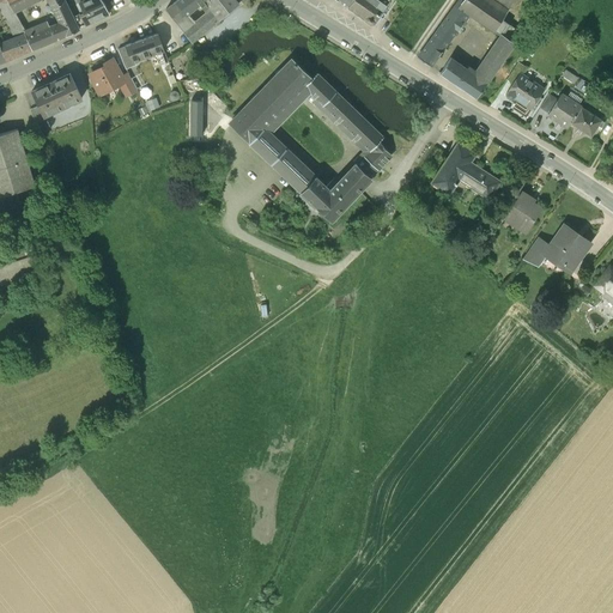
[(13,12),(7,0),(0,0),(0,8),(11,29),(12,29),(17,37),(25,35),(13,12)]
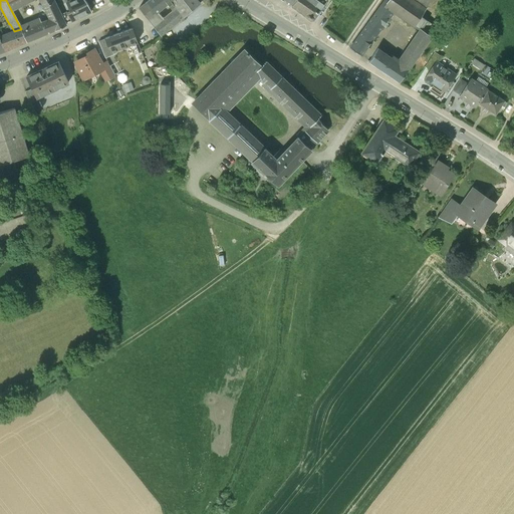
[(6,0),(11,10),(16,7),(29,0),(6,0)]
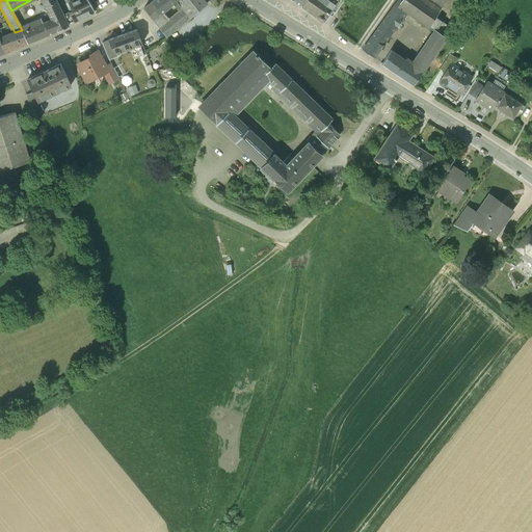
[(63,15),(55,0),(41,0),(51,20),(57,31),(69,25),(63,15)]
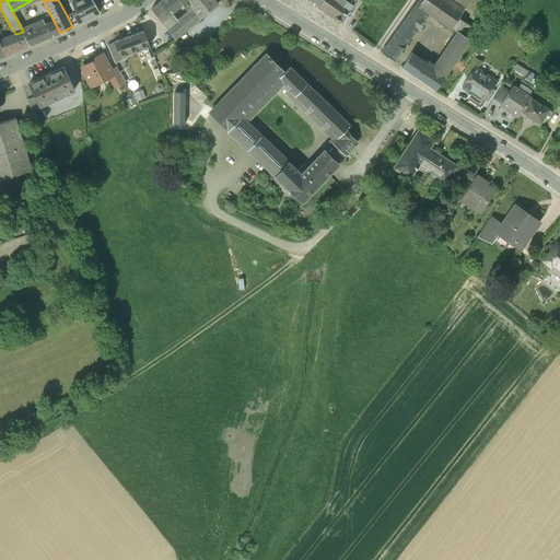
[(76,0),(72,2),(76,10),(67,15),(71,25),(100,11),(92,0),(76,0)]
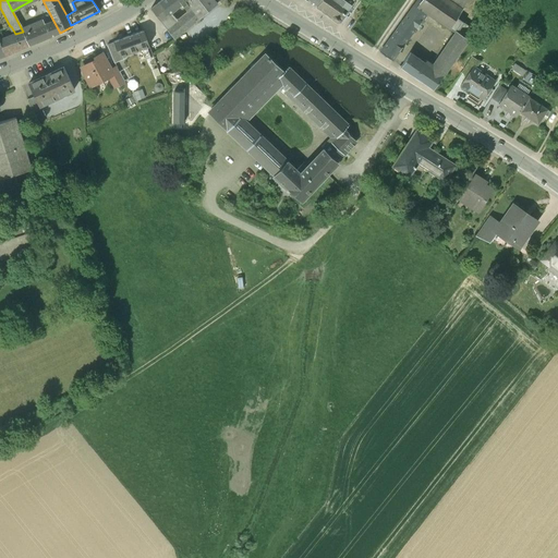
[(160,0),(150,8),(160,21),(171,12),(182,3),(185,0),(160,0)]
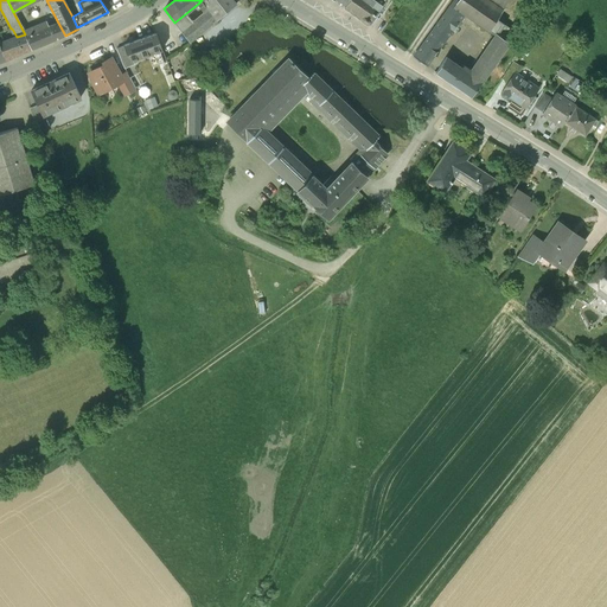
[(234,0),(202,0),(208,8),(204,12),(198,4),(186,13),(192,21),(181,31),(190,42),(236,2),(234,0)]
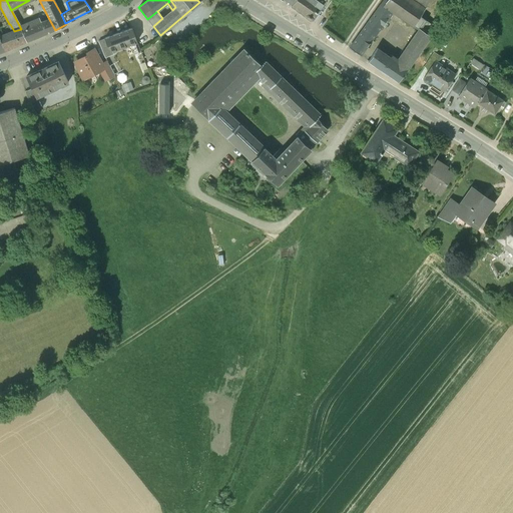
[(175,7),(170,0),(167,3),(172,10),(175,7)]
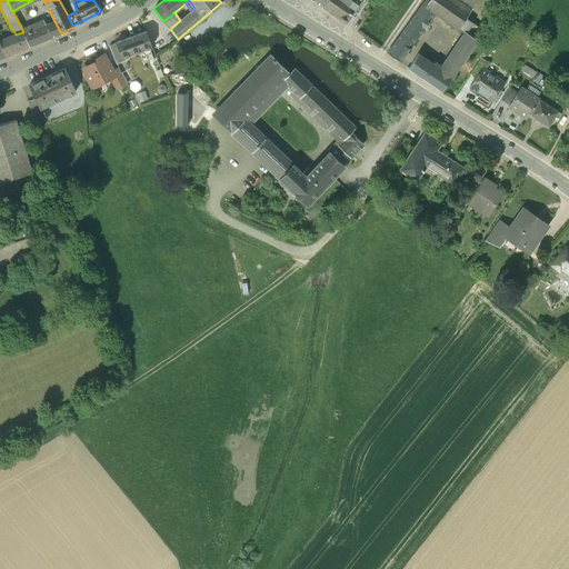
[(326,0),(322,6),(321,6),(338,18),(343,21),(347,21),(352,13),(355,16),(360,8),(358,6),(359,5),(357,2),(358,0),(326,0)]
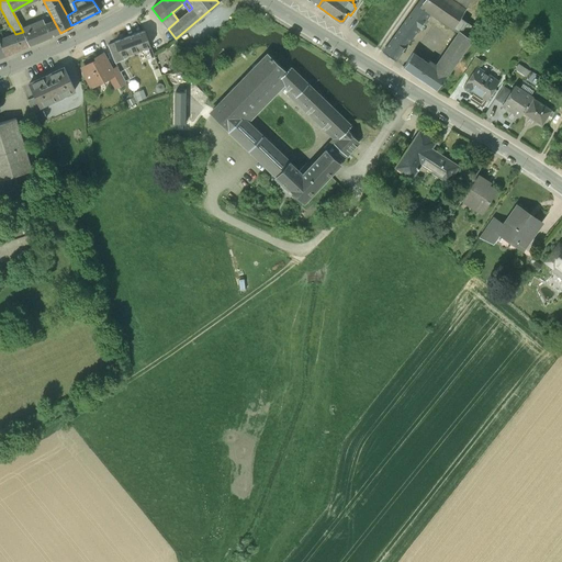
[(420,0),(382,53),(394,62),(430,11),(453,26),(460,18),(464,11),(464,12),(465,10),(450,0),(420,0)]
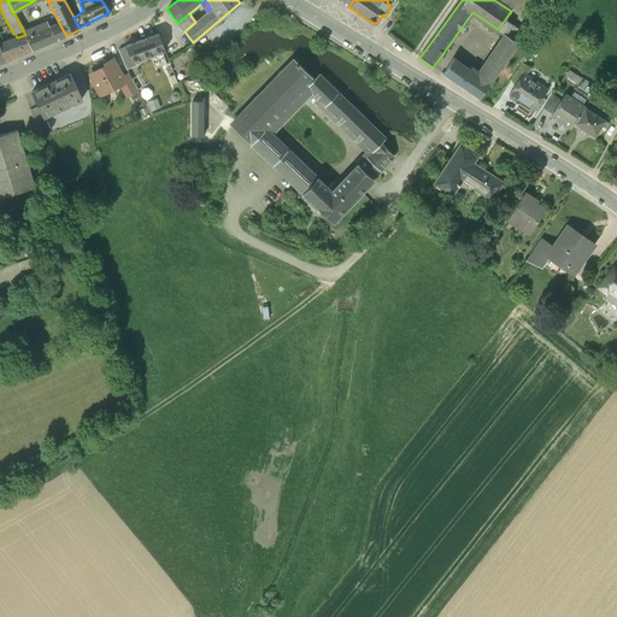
[(517,0),(494,0),(511,11),(517,0)]
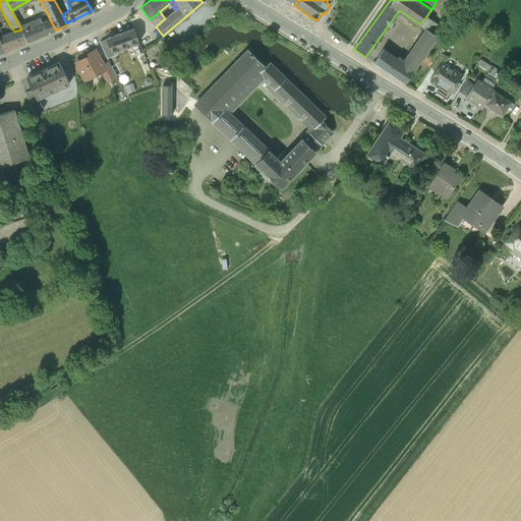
[(27,27),(16,7),(11,10),(21,30),(21,31),(27,27)]
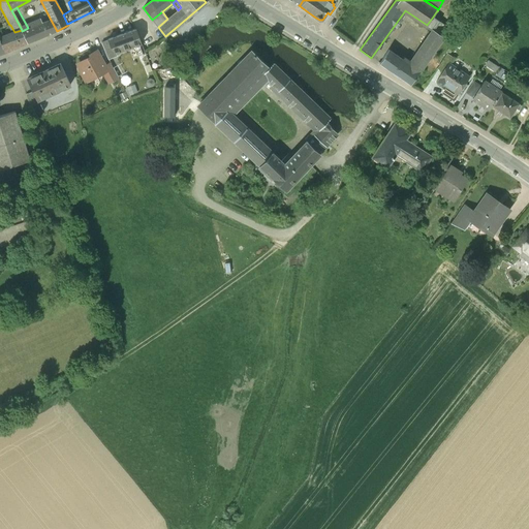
[(167,19),(162,11),(152,20),(158,27),(167,19)]
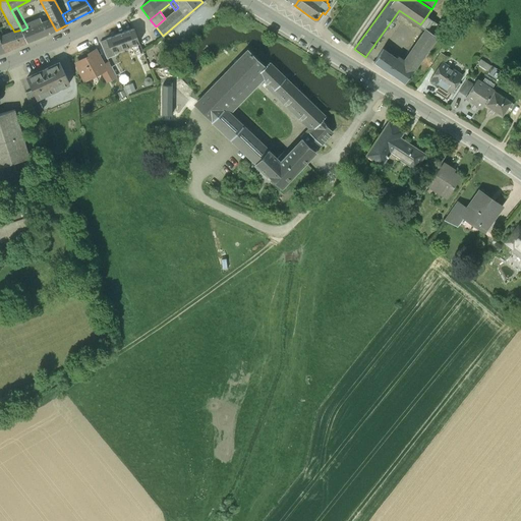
[(426,16),(420,24),(426,29),(432,20),(426,16)]
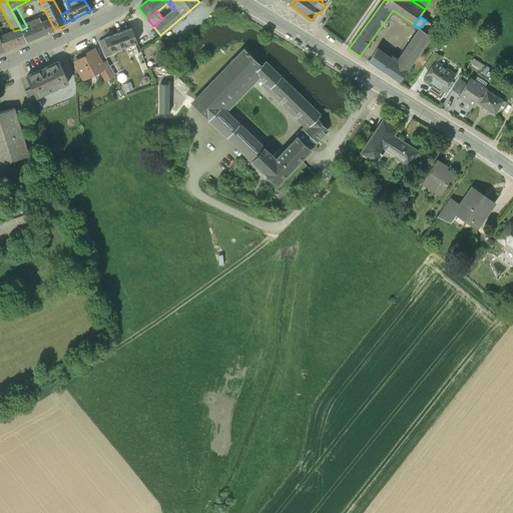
[(27,27),(21,30),(27,42),(55,30),(49,19),(27,27)]
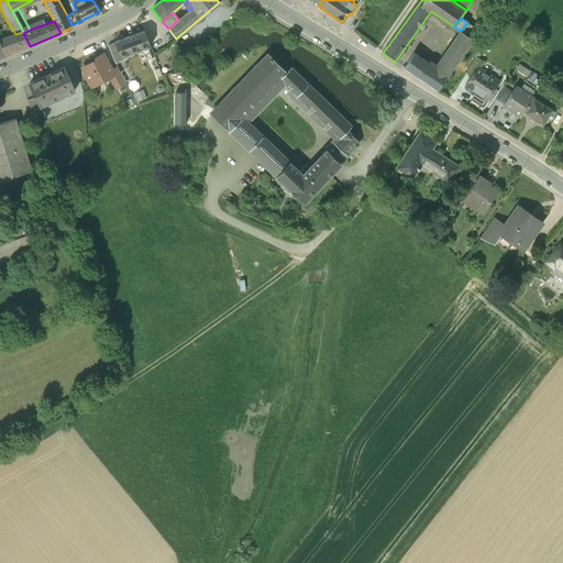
[(461,31),(437,66),(448,74),(478,30),(467,22),(461,31)]
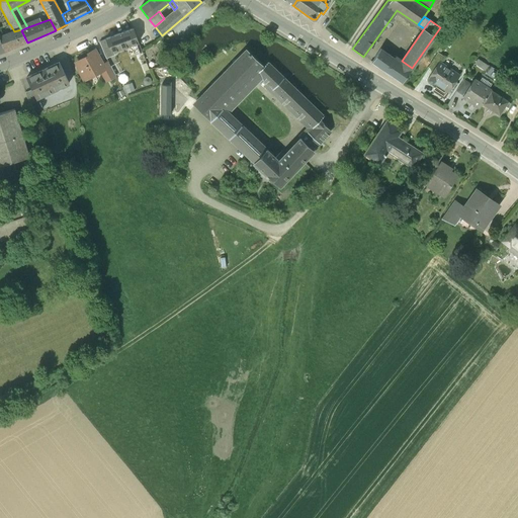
[(133,28),(106,38),(111,53),(113,52),(127,47),(131,55),(142,51),(133,28)]
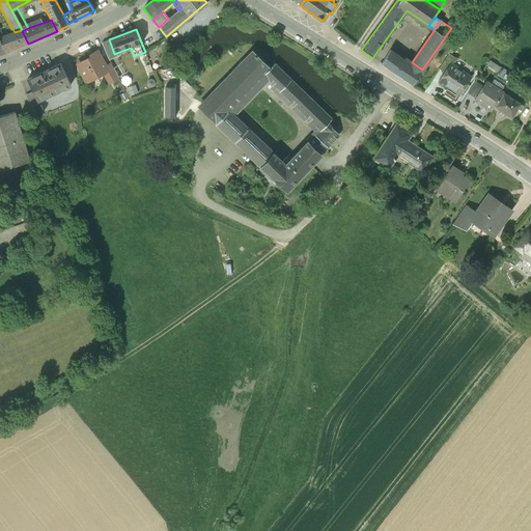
[(15,32),(0,38),(0,54),(28,44),(22,31),(22,30),(15,32)]
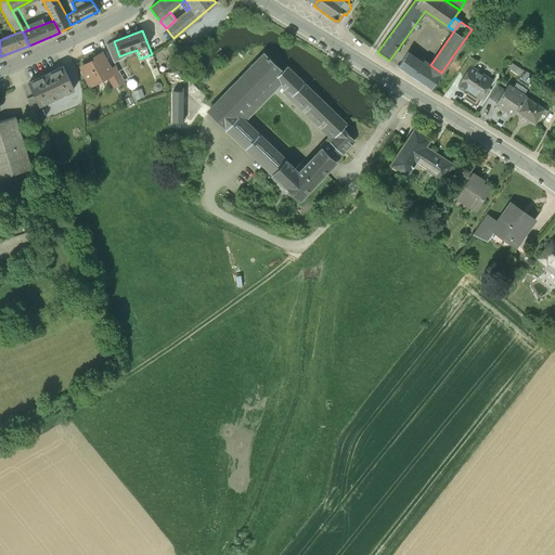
[(114,41),(106,44),(112,59),(114,63),(124,59),(121,55),(119,56),(114,41)]
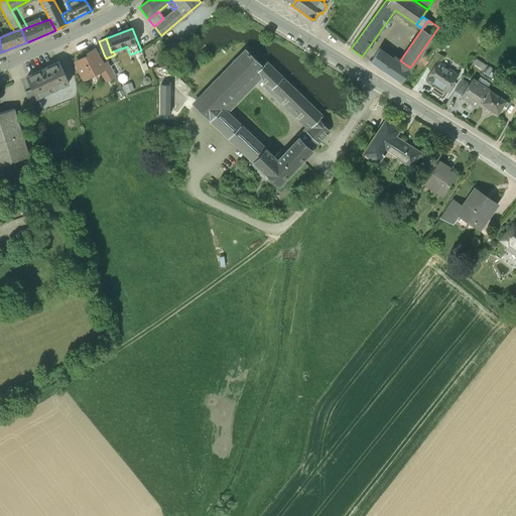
[(389,55),(379,49),(370,61),(390,76),(400,82),(410,68),(400,60),(391,53),(389,55)]
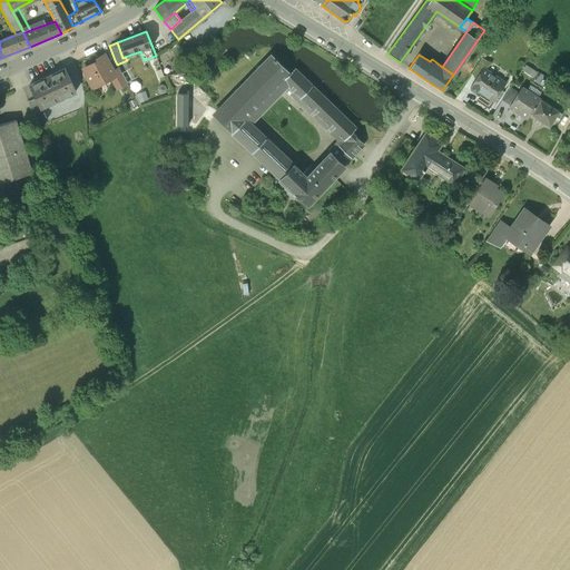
[(105,57),(102,56),(97,59),(98,60),(86,67),(85,70),(88,77),(87,77),(94,88),(110,79),(115,77),(111,71),(112,70),(105,57)]
